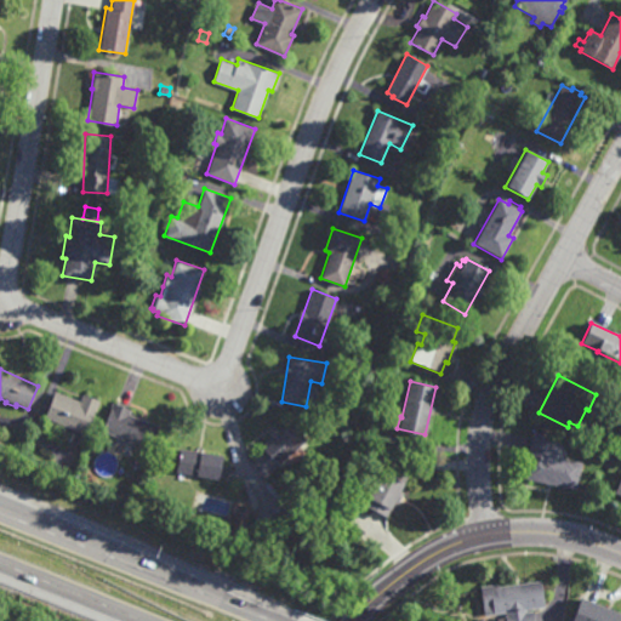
[(79,402),(81,394),(97,400),(85,432),(78,429),(77,432),(43,419),(53,392),(79,402)]
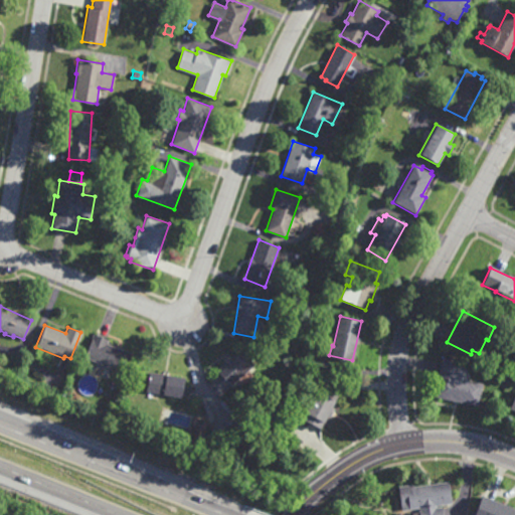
[(124,371),(83,356),(93,333),(108,339),(107,343),(131,353),(124,371)]
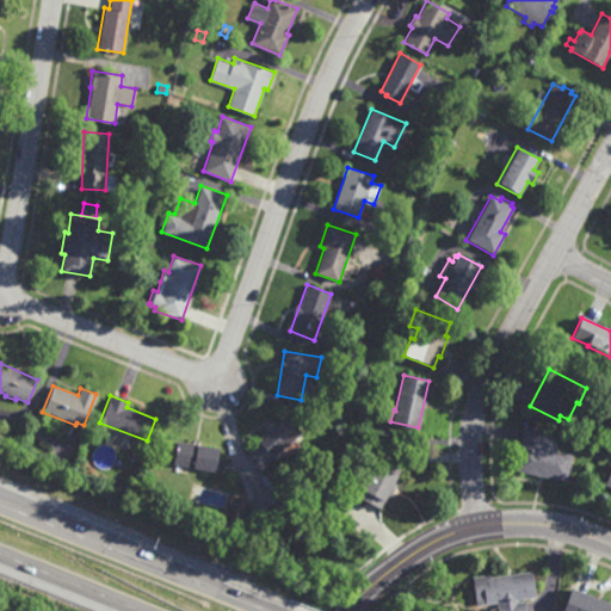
[(302,432),(260,469),(246,452),(259,440),(255,437),(266,429),(263,426),(271,419),(273,423),(284,413),(302,432)]
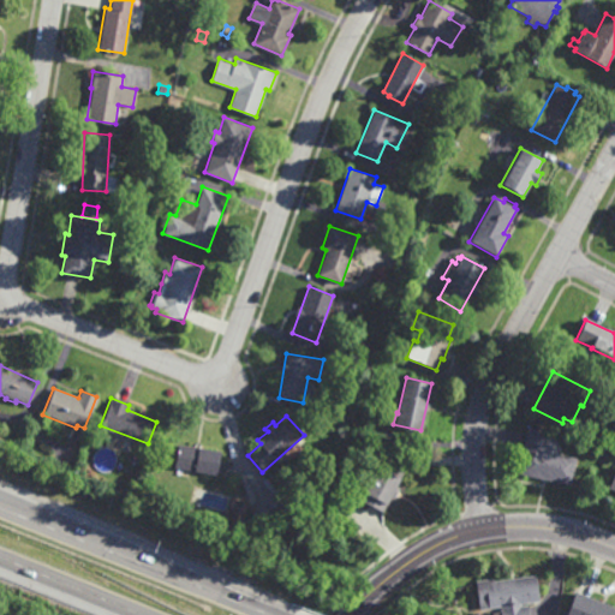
[(339,430),(333,428),(336,416),(344,418),(339,430)]
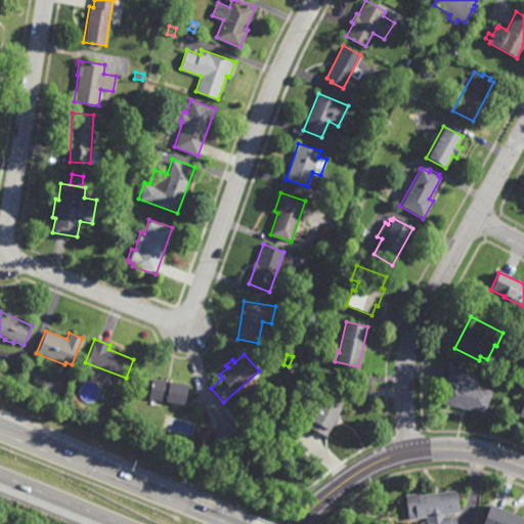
[(487,411),(440,401),(448,362),(473,367),(472,373),(477,379),(476,385),(492,388),(487,411)]
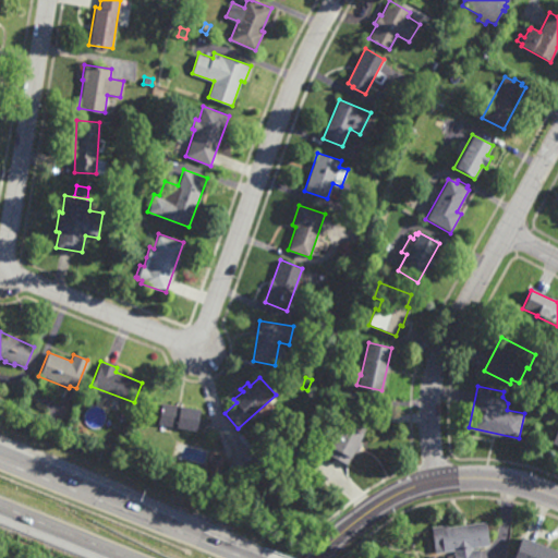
[(196,429),(158,423),(161,401),(199,408),(196,429)]
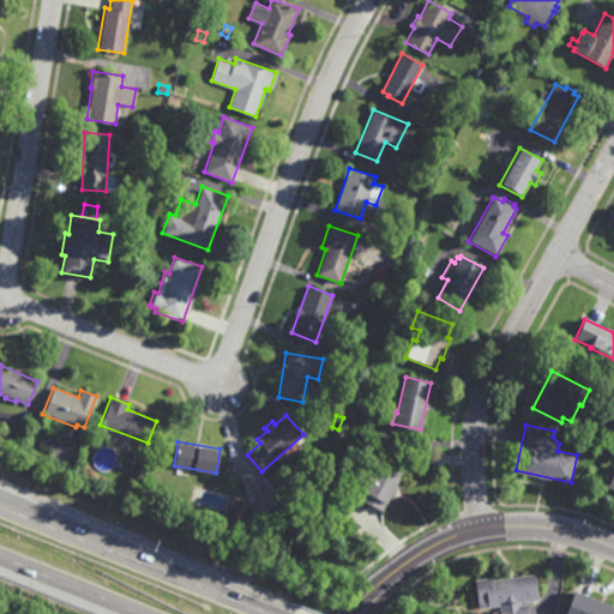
[(403,468),(395,483),(398,486),(393,495),(390,494),(383,510),(360,498),(365,489),(363,489),(368,480),(362,476),(362,469),(365,463),(369,461),(378,464),(381,457),(403,468)]
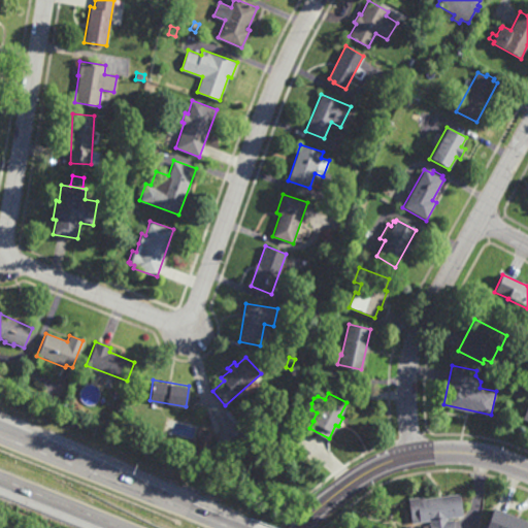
[(113,426),(104,422),(106,417),(116,421),(113,426)]
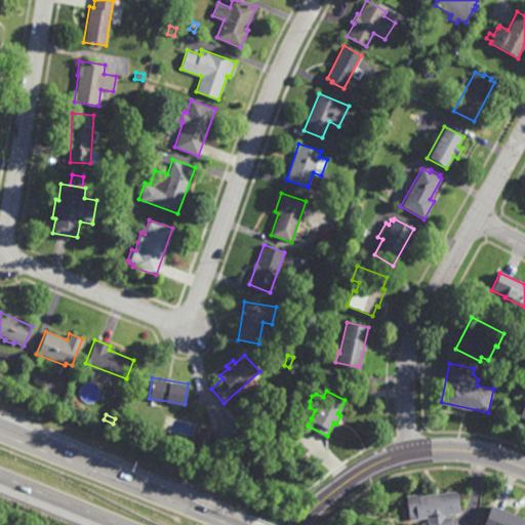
[(229,445),(217,432),(236,415),(248,429),(229,445)]
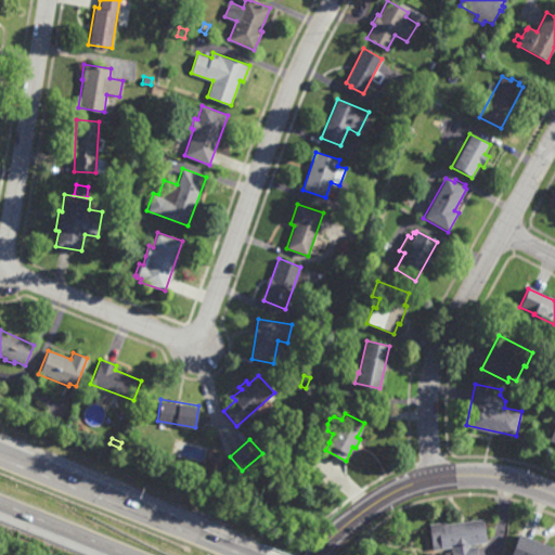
[(217,463),(204,460),(207,448),(220,452),(217,463)]
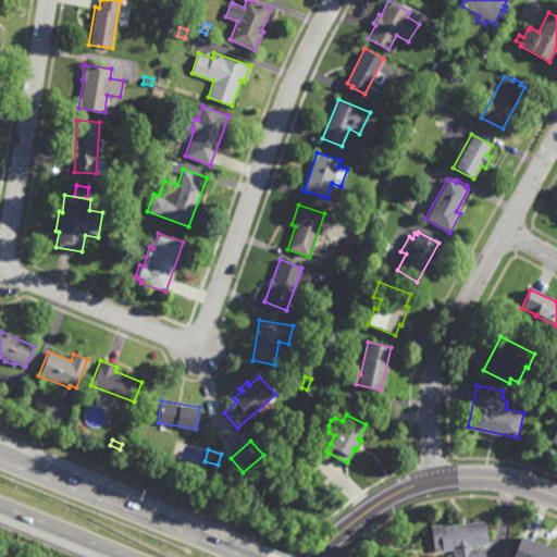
[(489,543),(471,545),(471,547),(478,546),(479,556),(452,556),(452,553),(453,552),(453,549),(455,549),(455,547),(433,551),(430,524),(446,522),(447,524),(485,519),(489,543)]
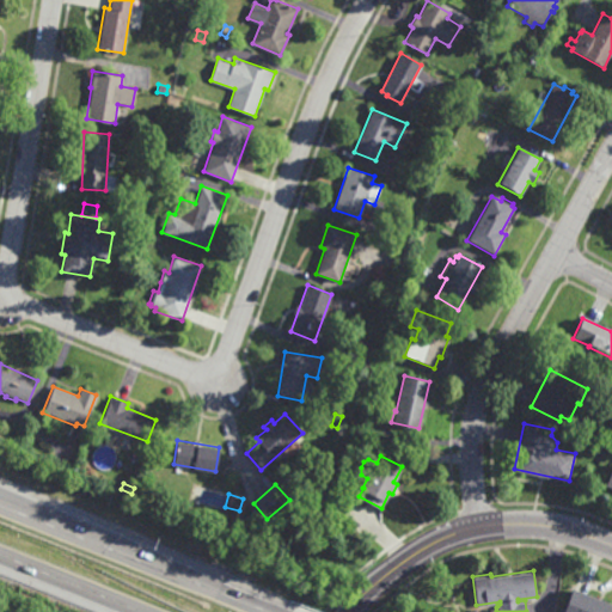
[(611,611),(562,611),(571,586),(611,601),(611,603),(611,611)]
